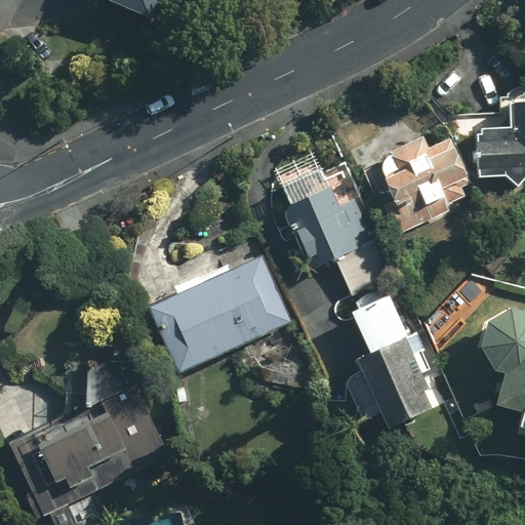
[(114,0),(154,16),(159,4),(175,10),(179,0),(114,0)]
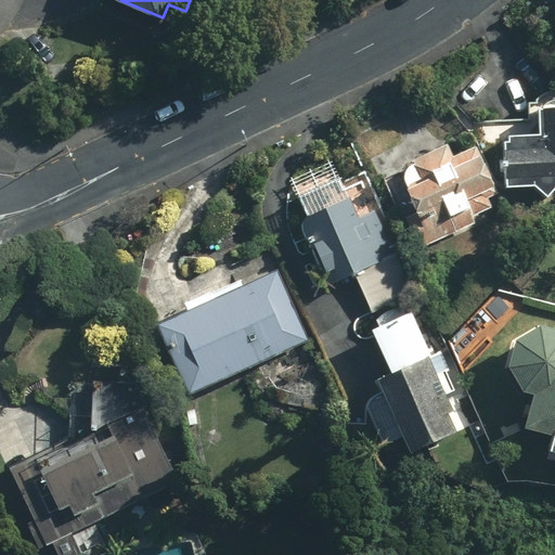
[(554,105),(544,107),(544,134),(508,136),(507,184),(536,184),(549,195),(554,189),(554,105)]
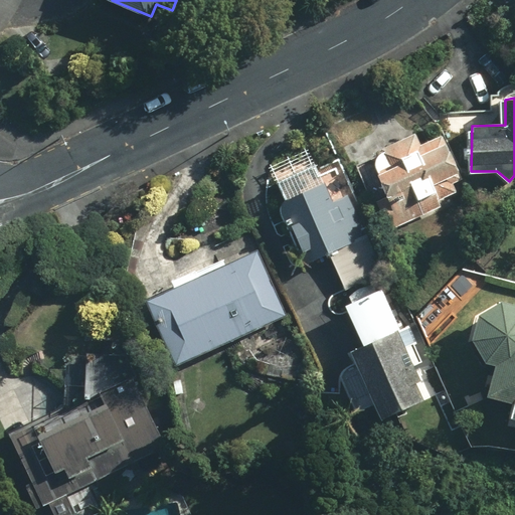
[(448,203),(442,189),(463,180),(444,136),(421,145),(416,134),(384,148),(391,164),(379,170),(390,195),(377,200),(389,227),(448,203)]
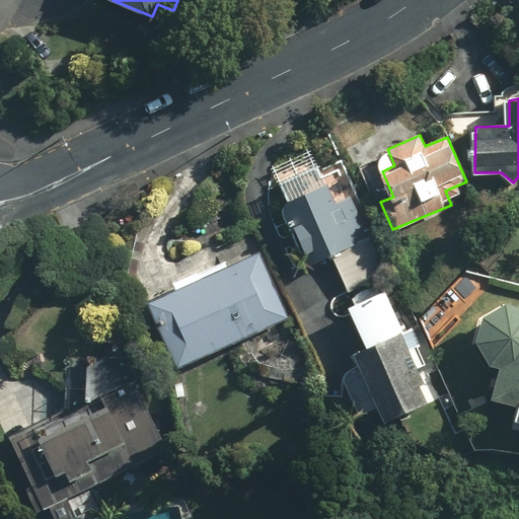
[(369,233),(346,177),(283,203),(305,258),(369,233)]
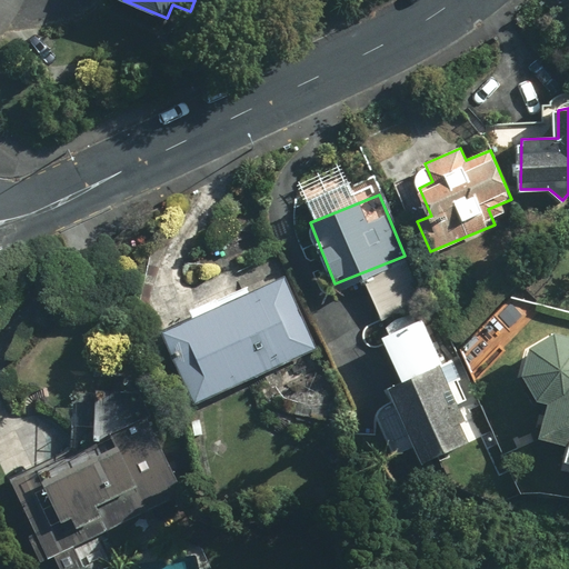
[(319,348),(286,276),(162,332),(196,405),(319,348)]
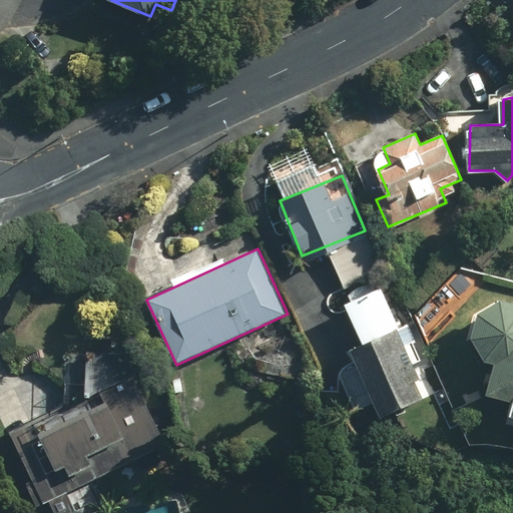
[(512,302),(499,299),(479,312),(470,338),(485,362),(494,362),(486,392),(512,399),(512,302)]
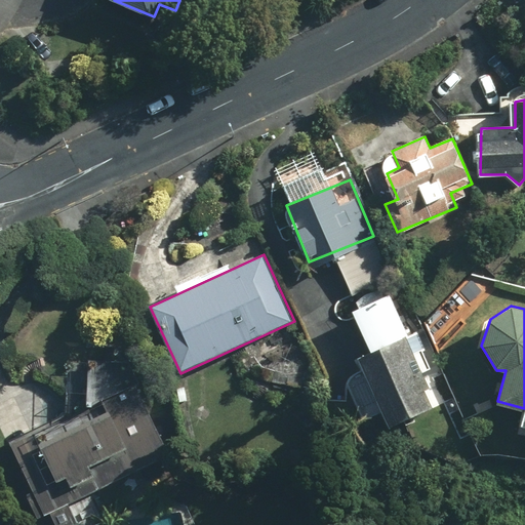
[(435,409),(406,335),(359,354),(388,427),(435,409)]
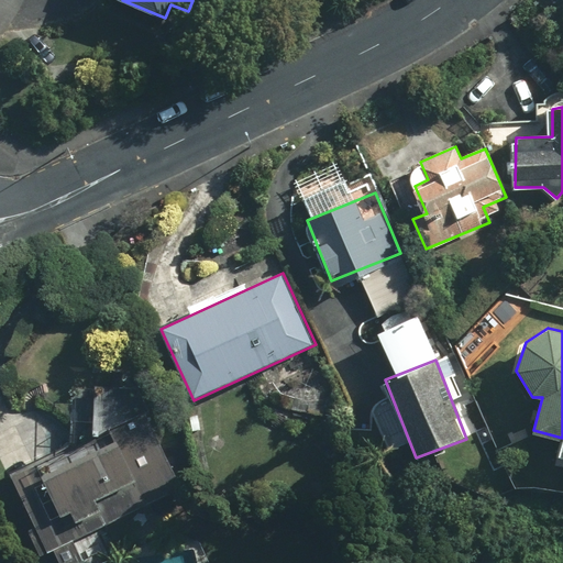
[(181,484),(152,421),(36,476),(66,539),(181,484)]
